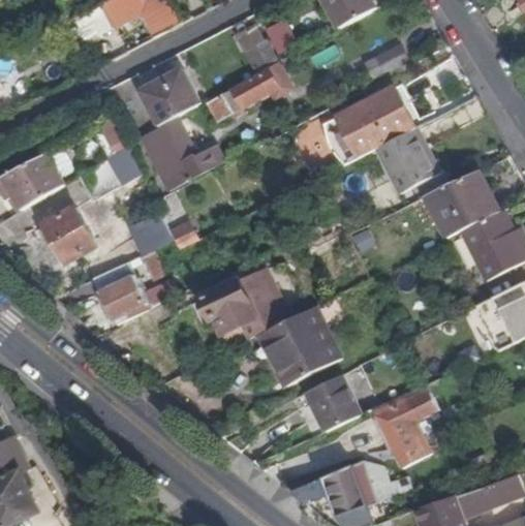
[(154,39),(183,25),(171,0),(109,0),(103,3),(117,28),(141,16),(154,39)]
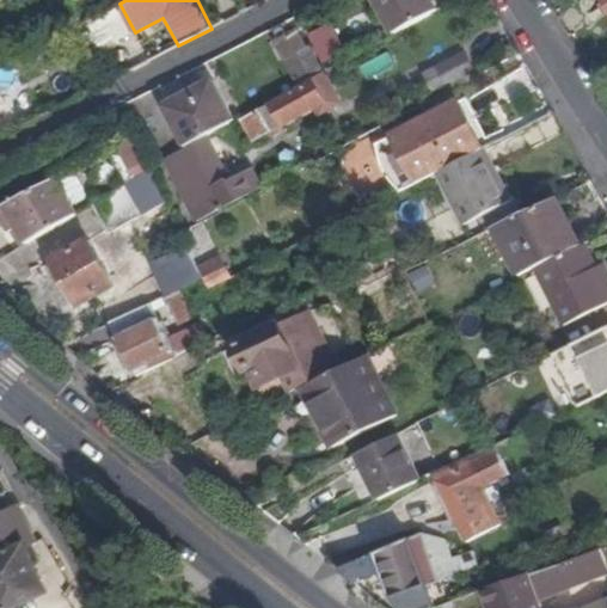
[(394,34),(436,12),(430,0),(376,0),(394,34)]
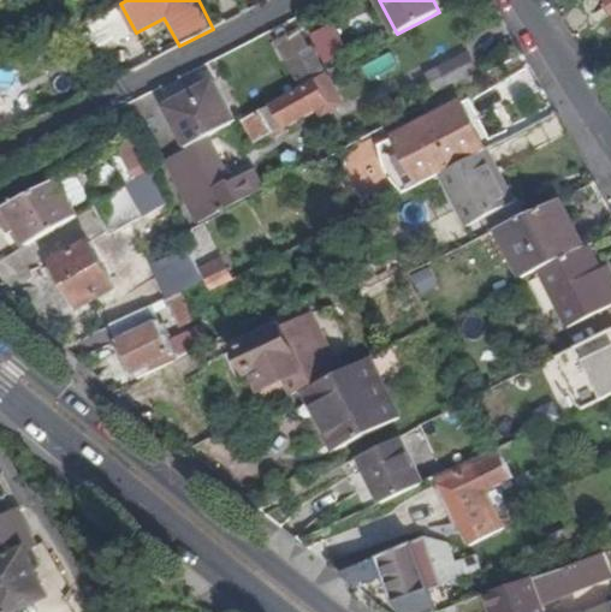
[(130,35),(136,33),(120,4),(116,5),(130,35)]
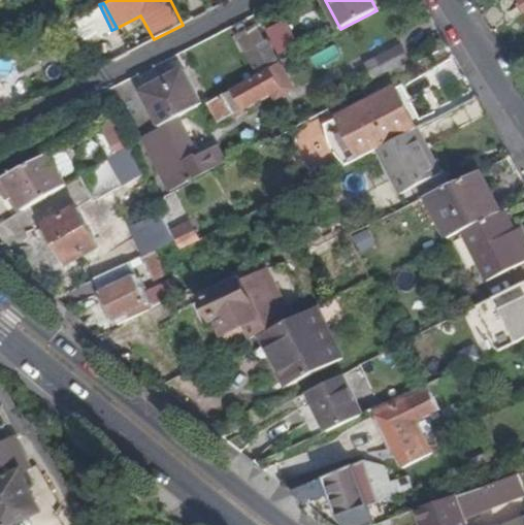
[(281,32),(268,38),(281,62),(290,57),(288,53),(291,52),(281,32)]
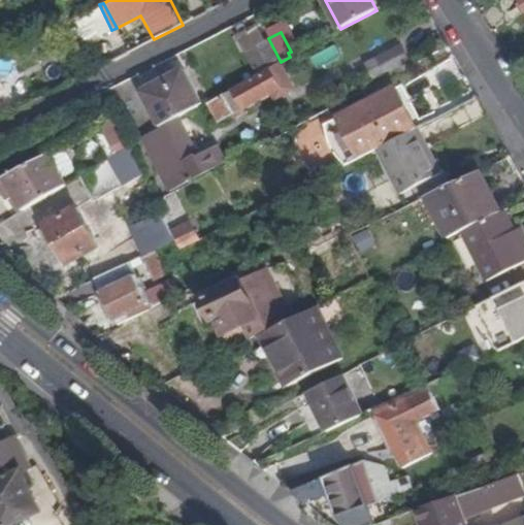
[(381,75),(403,63),(408,61),(400,46),(364,66),(370,79),(381,75)]
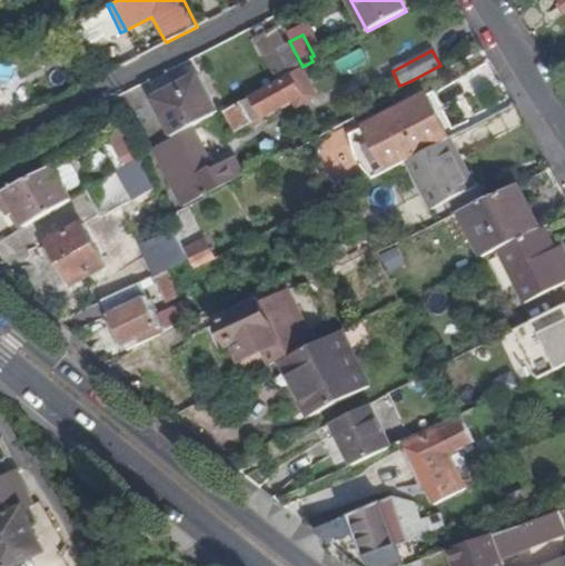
[(146,93),(188,70),(181,58),(118,92),(130,115),(150,102),(146,93)]
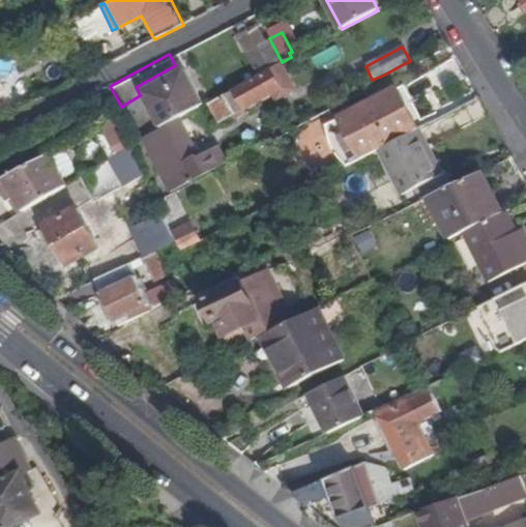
[(291,57),(282,62),(279,63),(280,65),(270,70),(269,68),(249,81),(232,90),(233,91),(210,103),(220,121),(242,108),(243,110),(272,93),(280,89),(280,88),(289,83),(283,71),(295,65),(291,57)]
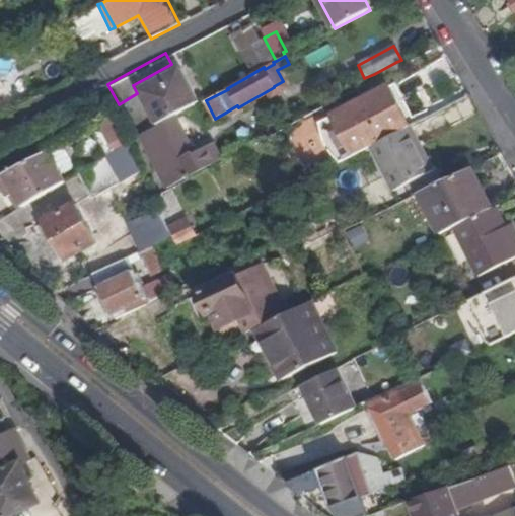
[(158,124),(199,102),(179,68),(139,89),(158,124)]
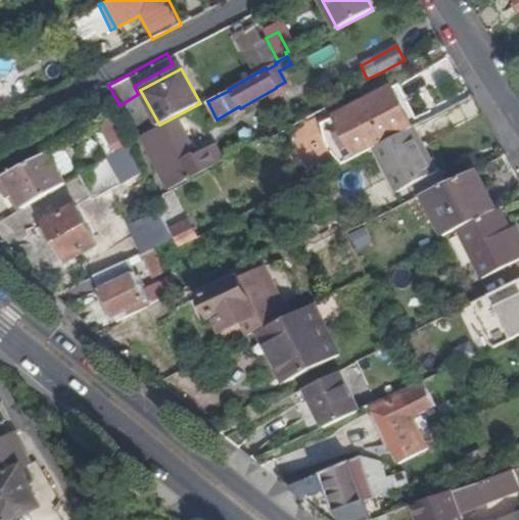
[(289,90),(285,82),(276,87),(276,88),(269,92),(273,98),(289,90)]
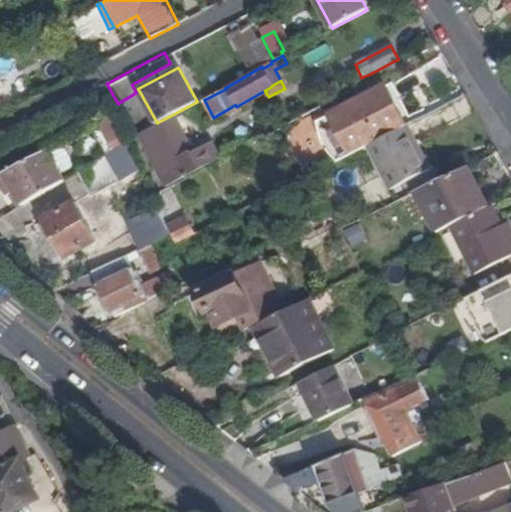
[(406,125),(414,121),(393,82),(385,87),(405,125),(406,125)]
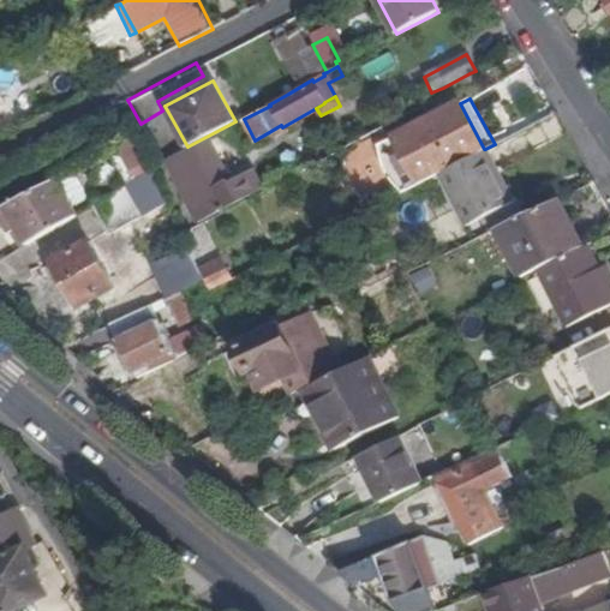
[(440,173),(484,149),(460,103),(394,138),(414,177),(402,183),(406,190),(440,173)]
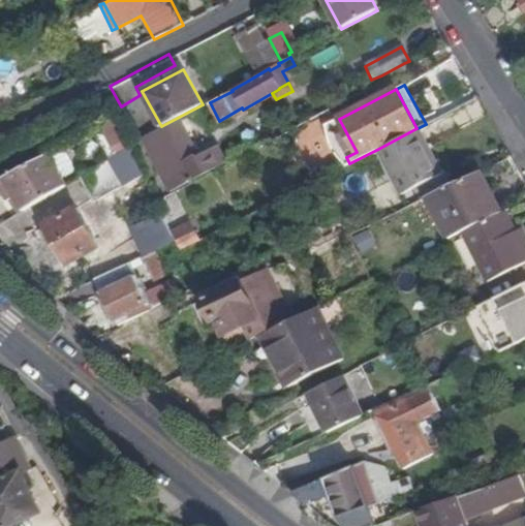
[(114,117),(97,123),(109,151),(125,144),(114,117)]
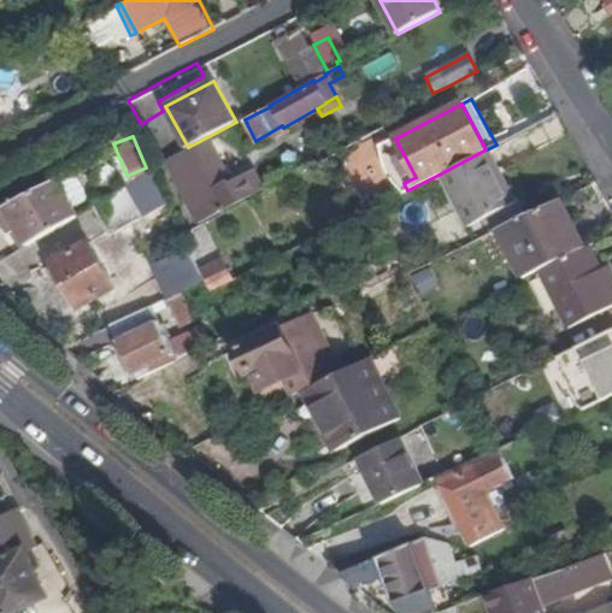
[(166,161),(200,222),(263,188),(252,170),(229,182),(207,139),(166,161)]
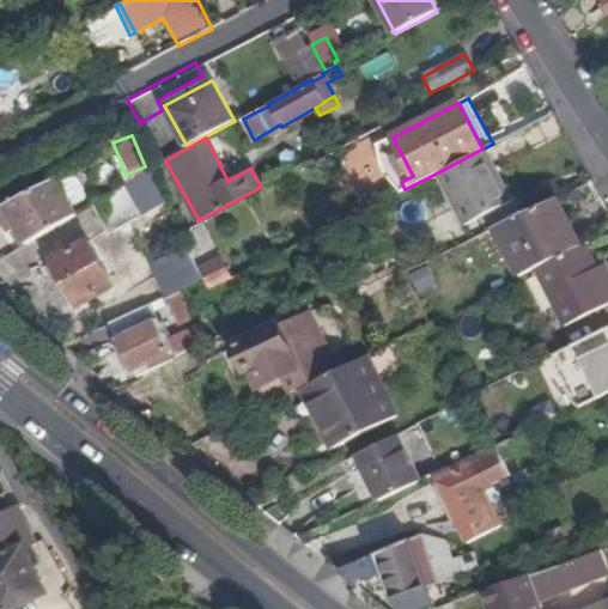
[(413,176),(393,138),(382,142),(401,182),(413,176)]
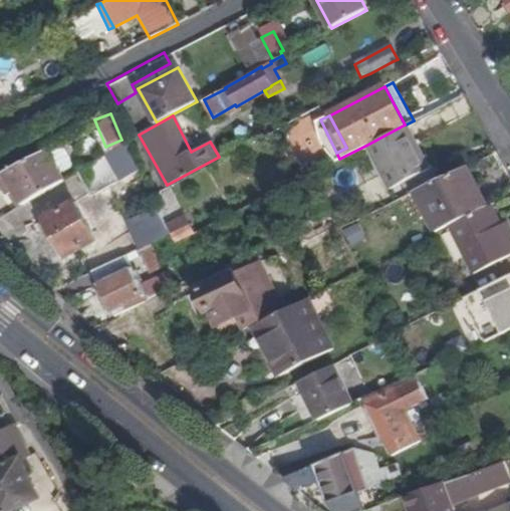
[(428,168),(406,124),(405,124),(367,145),(391,188),(428,168)]
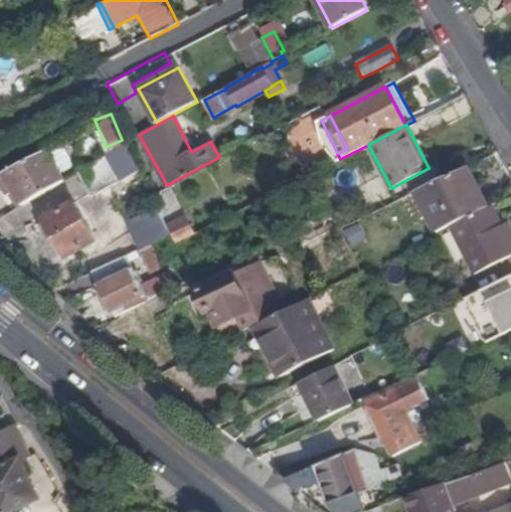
[(127,143),(76,172),(89,194),(138,165),(127,143)]
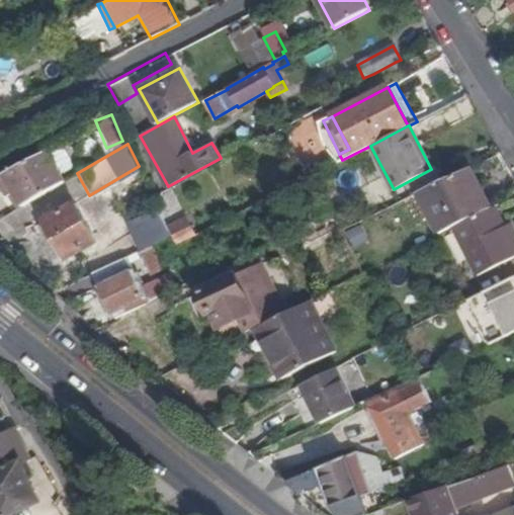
[(45,152),(2,174),(21,206),(62,182),(45,152)]
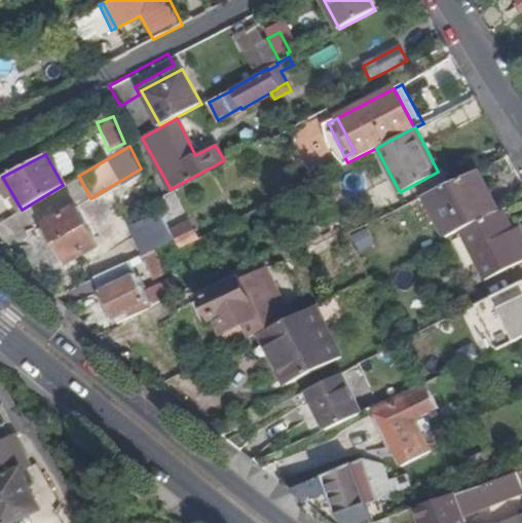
[(446,238),(459,231),(493,215),(481,190),(485,188),(476,170),(423,195),(446,238)]
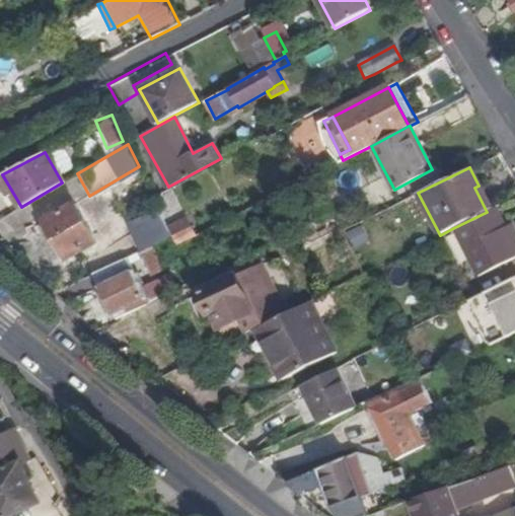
[(492,210),(479,186),(474,188),(487,212),(492,210)]
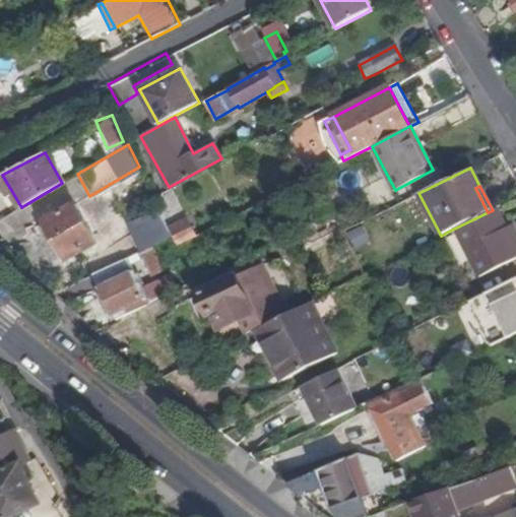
[(326,196),(331,207),(337,204),(332,193),(326,196)]
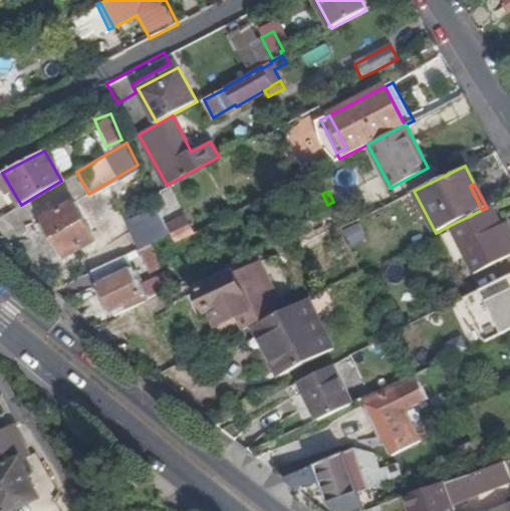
[(43,217),(63,254),(93,238),(72,201),(43,217)]
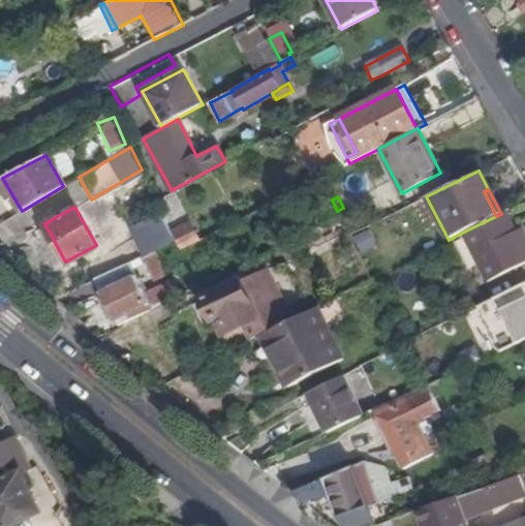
[(143,253),(173,237),(156,208),(126,224),(143,253)]
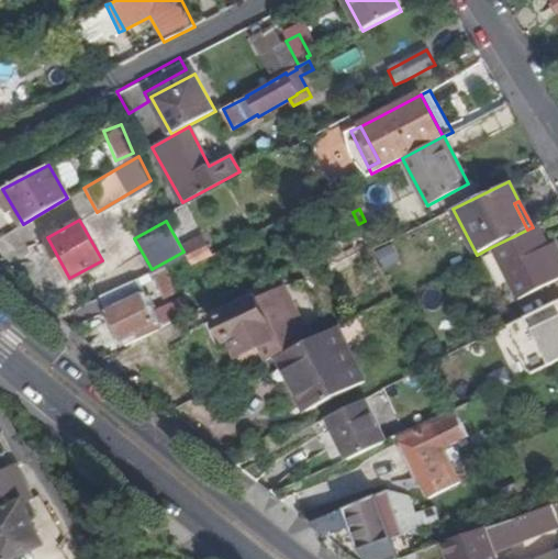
[(504,274),(556,247),(554,244),(547,247),(545,248),(540,241),(544,239),(536,225),(533,227),(527,230),(491,247),(504,274)]
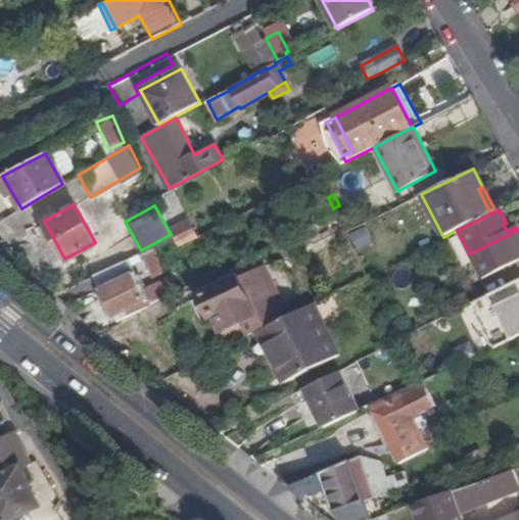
[(313,237),(340,224),(335,214),(325,219),(308,227),(313,237)]
